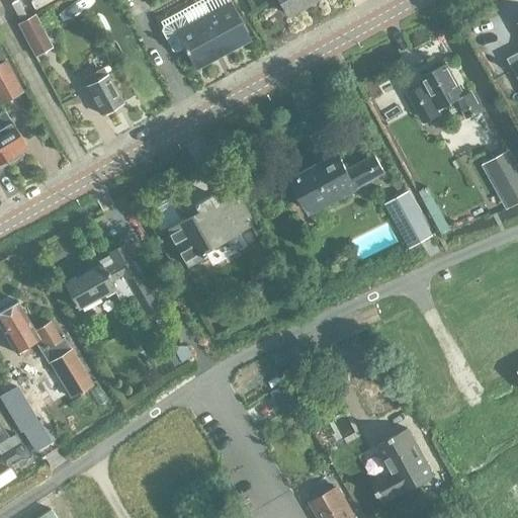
[(319,0),(281,0),(290,16),(319,0)]
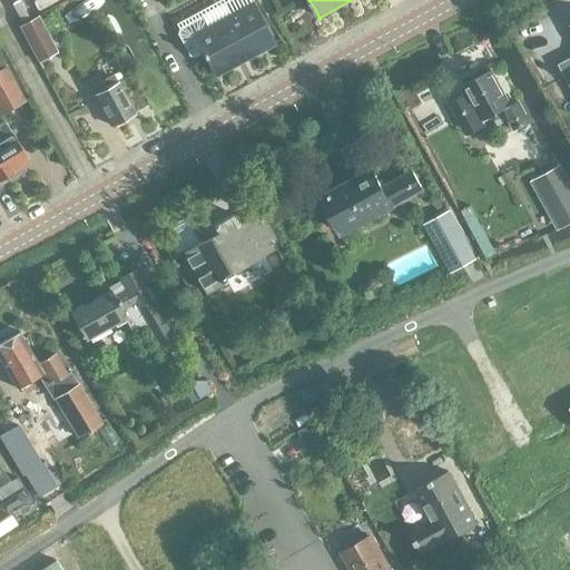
[(253,3),(209,27),(205,19),(199,17),(178,29),(177,33),(188,56),(194,58),(202,53),(213,74),(233,62),(232,60),(242,55),(245,60),(274,45),(253,3)]
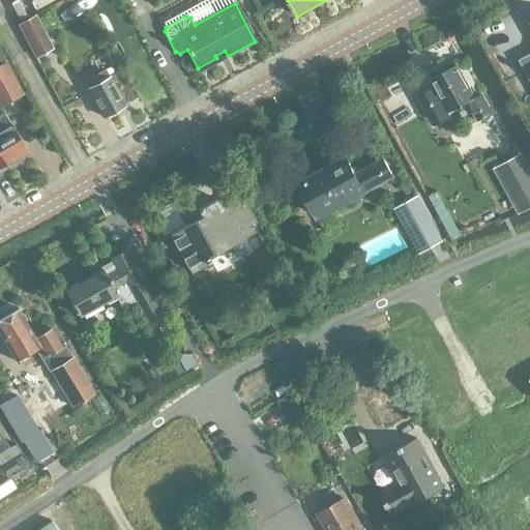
[(53,48),(35,15),(19,24),(35,57),(53,48)]
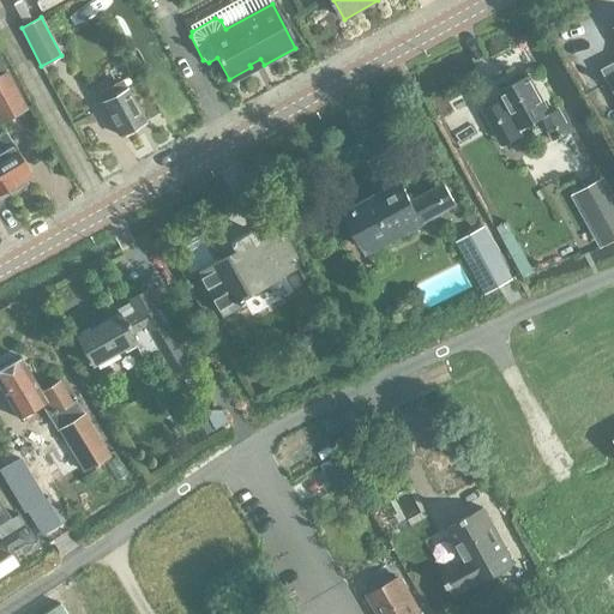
[(613,28),(613,61),(601,70),(613,94),(613,28)]
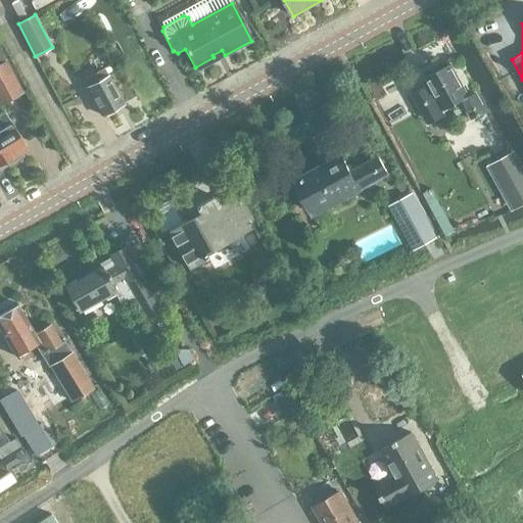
[(0,62),(0,105),(24,93),(6,60),(0,62)]
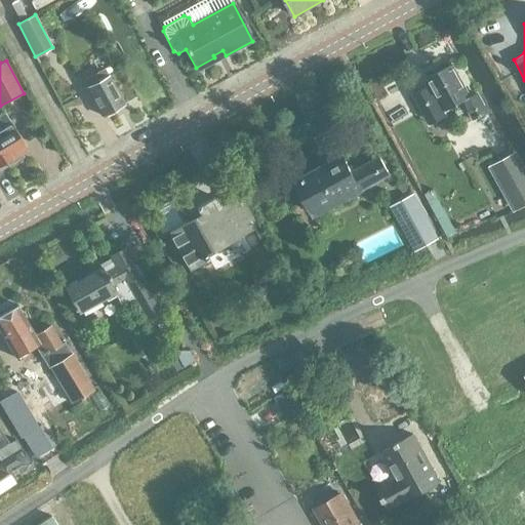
[(450,65),(428,77),(432,85),(430,87),(429,85),(413,93),(428,120),(445,110),(446,111),(465,101),(475,120),(487,113),(480,101),(473,105),(451,66),(450,66),(450,65)]
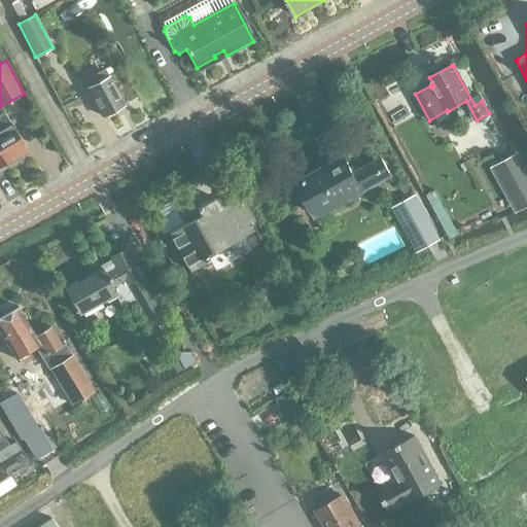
[(88,89),(102,116),(125,104),(109,76),(108,76),(104,69),(83,80),(88,88),(88,89)]
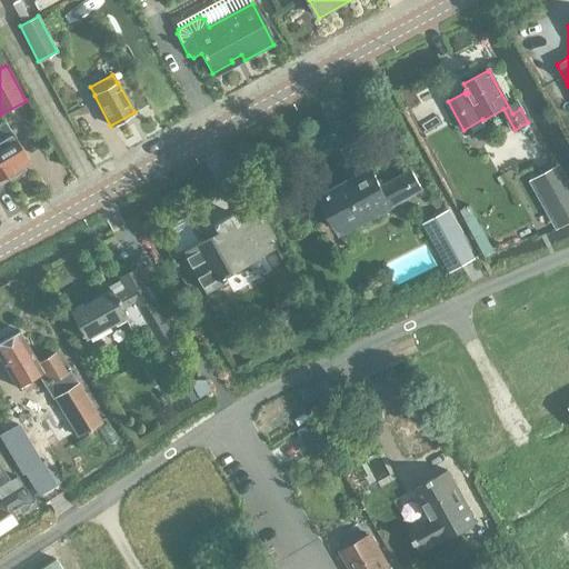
[(555,85),(547,89),(552,101),(561,97),(555,85)]
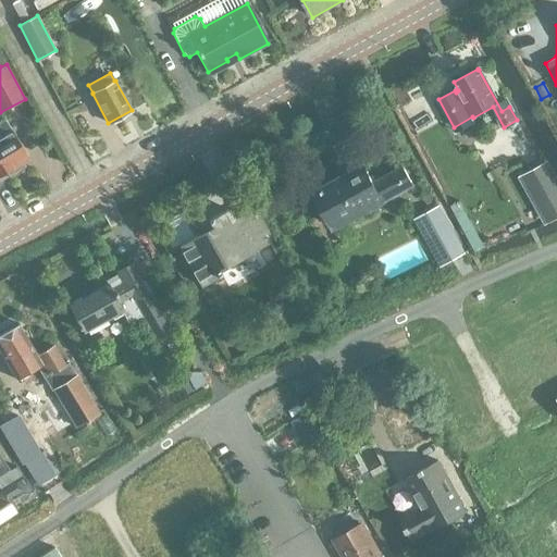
[(0,163),(5,172),(7,172),(9,175),(24,165),(22,162),(28,159),(4,119),(0,121),(0,163)]
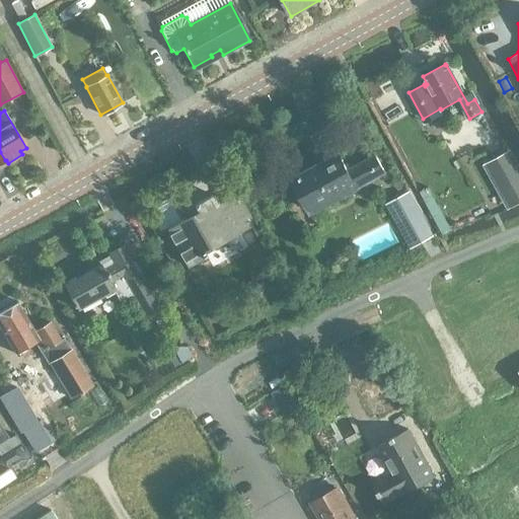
[(518,172),(508,152),(487,163),(511,207),(518,202),(518,172)]
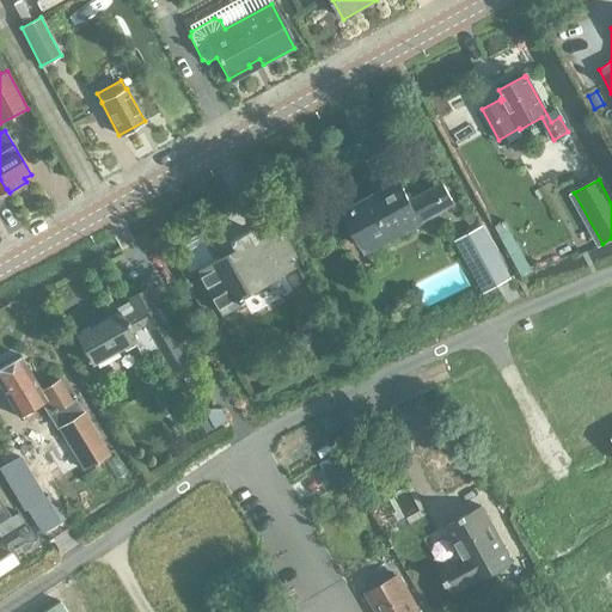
[(417,226),(453,204),(441,184),(411,201),(401,181),(344,212),(367,254),(417,226)]
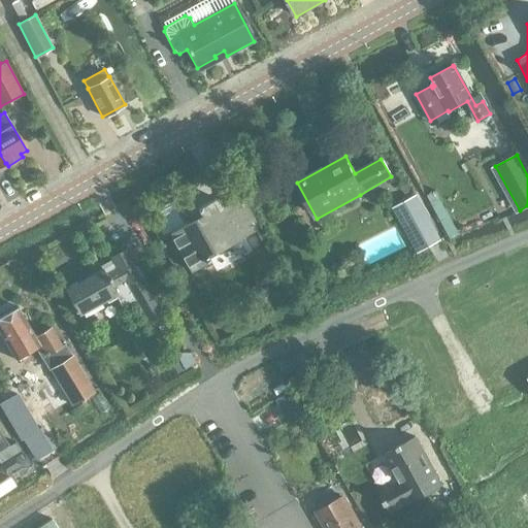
[(263,176),(250,184),(257,195),(269,188),(263,176)]
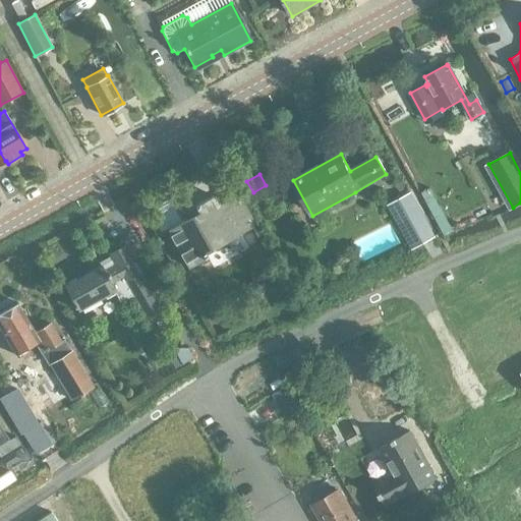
[(430,187),(420,192),(444,235),(454,230),(430,187)]
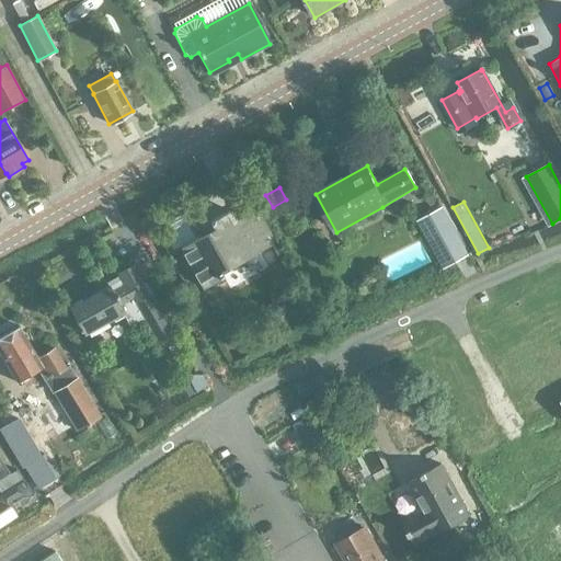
[(235,219),(229,209),(209,221),(213,228),(180,248),(202,288),(222,276),(221,274),(275,242),(255,207),(235,219)]
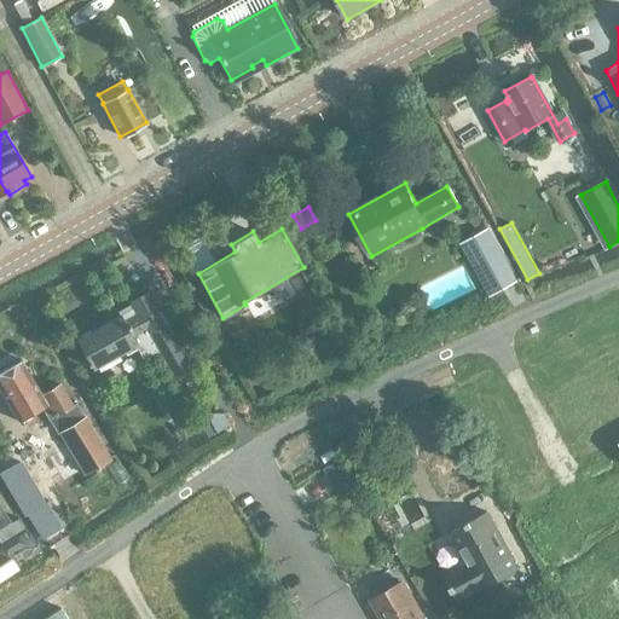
[(487,229),(461,243),(489,298),(516,282),(487,229)]
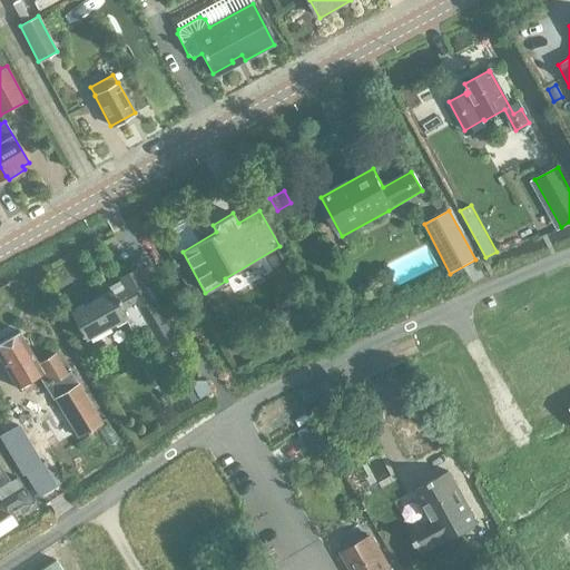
[(85,340),(125,317),(131,331),(144,324),(159,350),(176,341),(136,268),(118,278),(121,284),(69,313),(85,340)]
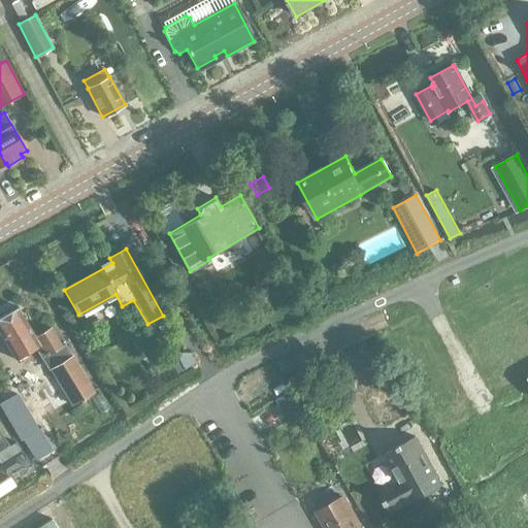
[(0,335),(15,361),(38,347),(45,356),(62,347),(50,328),(35,336),(18,306),(0,317),(0,335)]
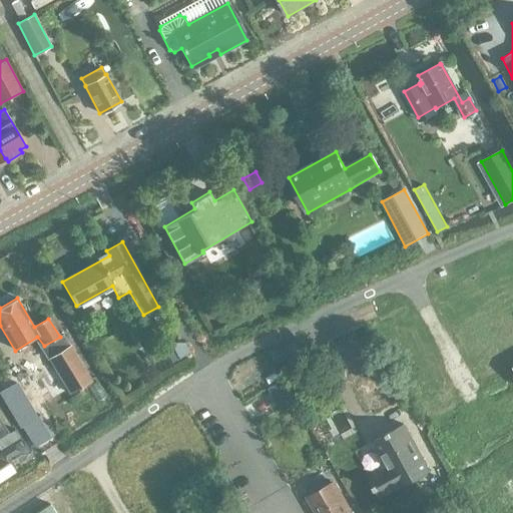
[(163,348),(173,365),(191,355),(185,344),(170,344),(163,348)]
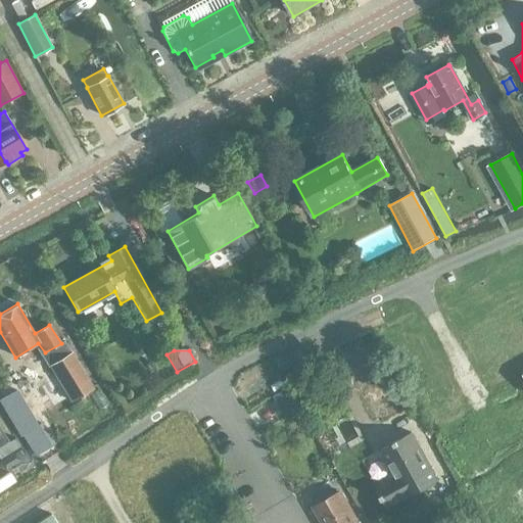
[(70,352),(49,366),(70,401),(93,388),(70,352)]
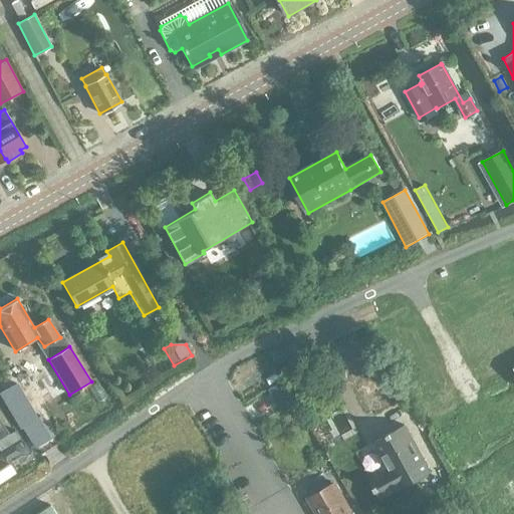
[(15,375),(0,383),(0,390),(11,411),(22,405),(14,392),(22,387),(15,375)]
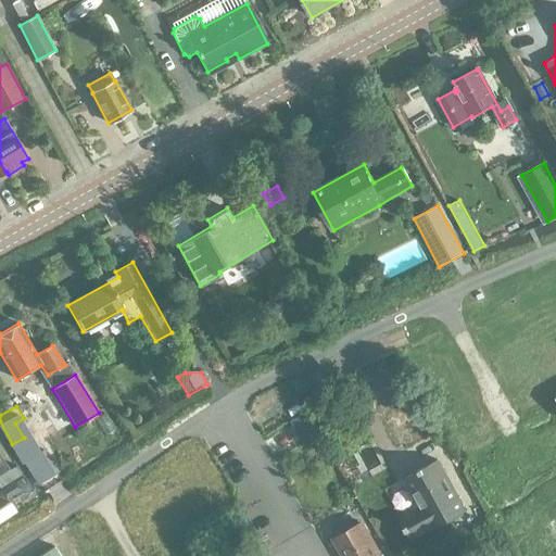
[(297,445),(317,434),(305,413),(285,424),(297,445)]
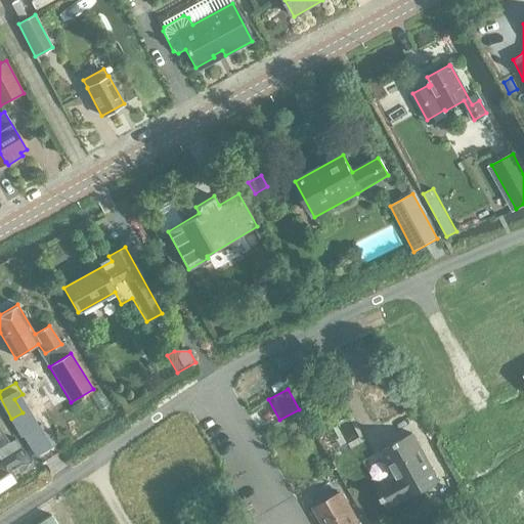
[(378,490),(382,496),(381,497),(384,501),(387,508),(407,496),(408,498),(439,481),(412,433),(381,450),(397,479),(378,490)]
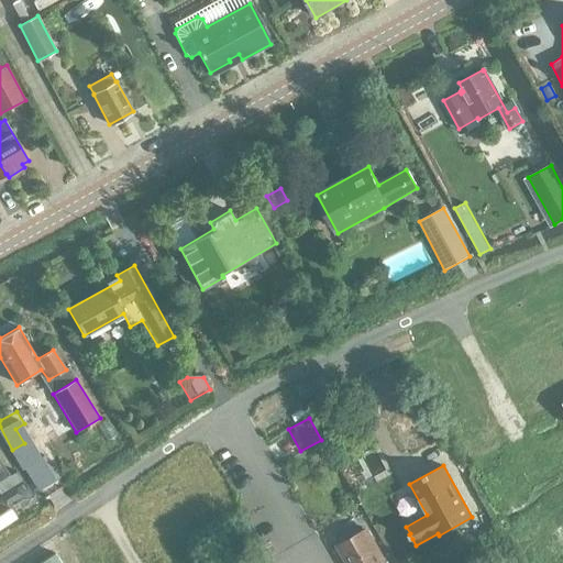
[(351,538),(338,545),(348,562),(384,562),(383,561),(366,530),(361,532),(359,531),(352,534),(351,538)]
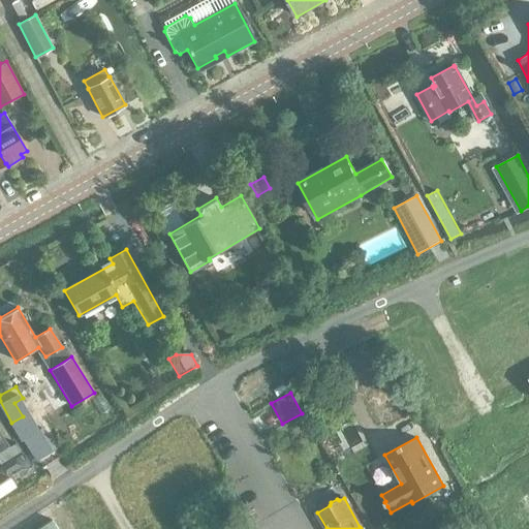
[(56,528),(51,520),(37,528),(56,528)]
